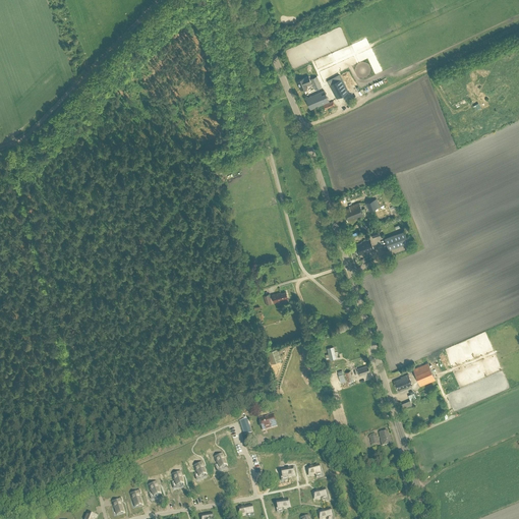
[(304,83),(310,81),(313,88),(320,85),(315,74),(308,77),(306,72),(294,77),(298,88),(305,84),(304,83)]
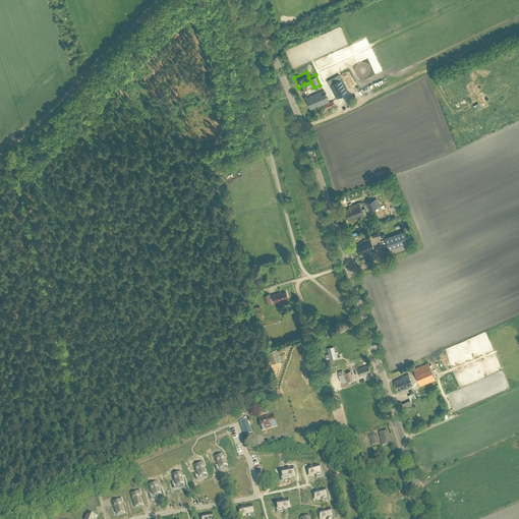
[(329,76),(331,81),(327,82),(334,97),(347,90),(337,72),(329,76)]
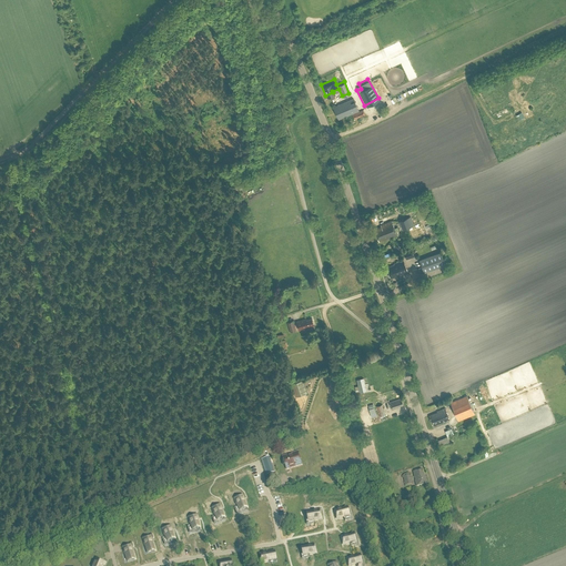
[(352,97),(331,104),(336,117),(356,108),(352,97)]
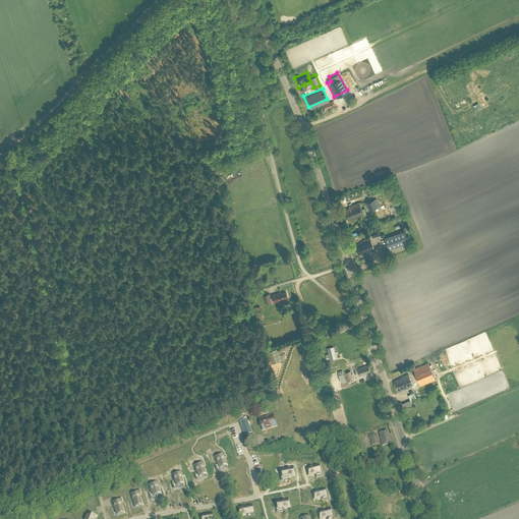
[(331,99),(321,103),(323,108),(333,104),(331,99)]
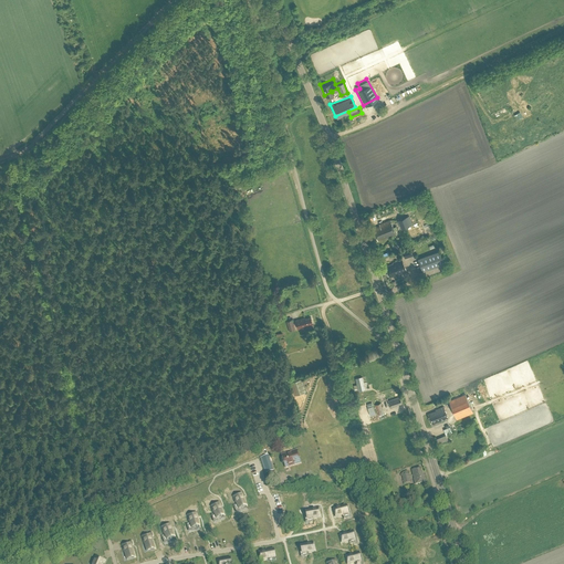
[(407,213),(395,219),(399,228),(410,222),(409,220),(411,219),(410,217),(408,217),(407,213)]
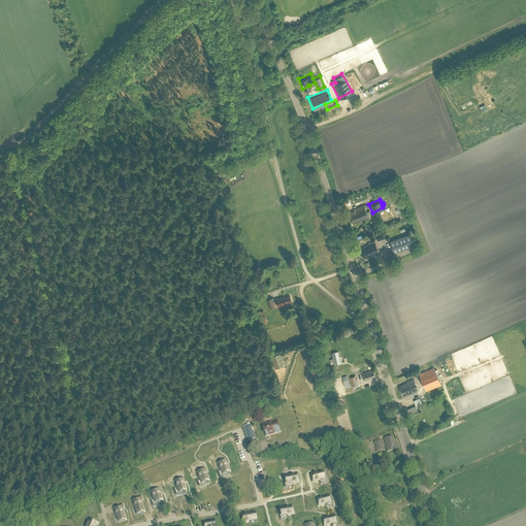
[(346,210),(351,223),(367,216),(362,203),(352,207),(352,208),(346,210)]
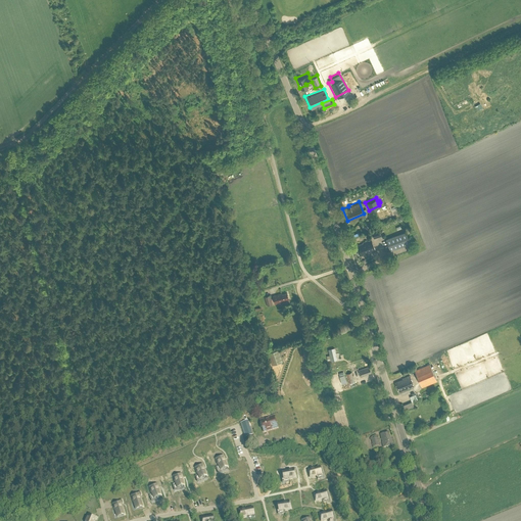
[(370,231),(372,236),(379,234),(377,228),(370,231)]
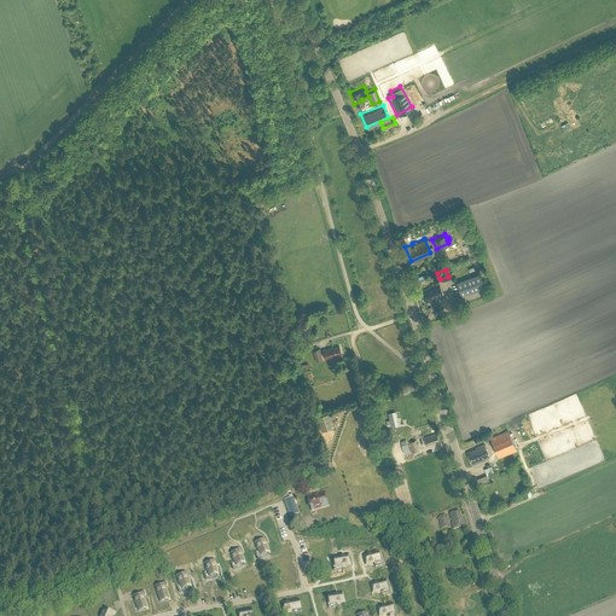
[(454,280),(459,294),(482,286),(477,272),(454,280)]
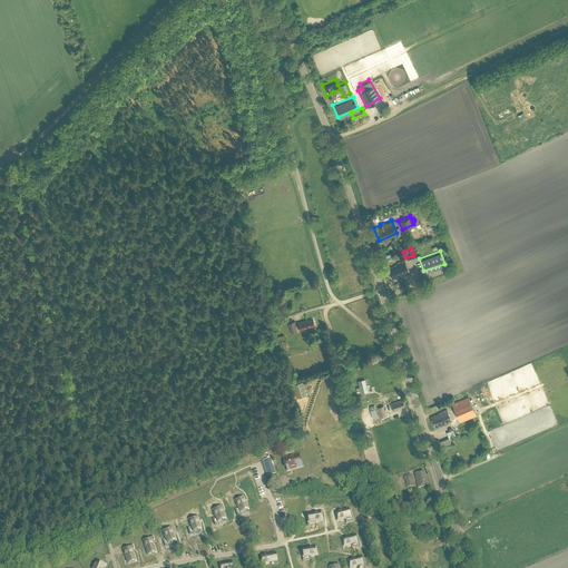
[(402,258),(393,262),(393,263),(387,266),(390,277),(407,271),(402,258)]
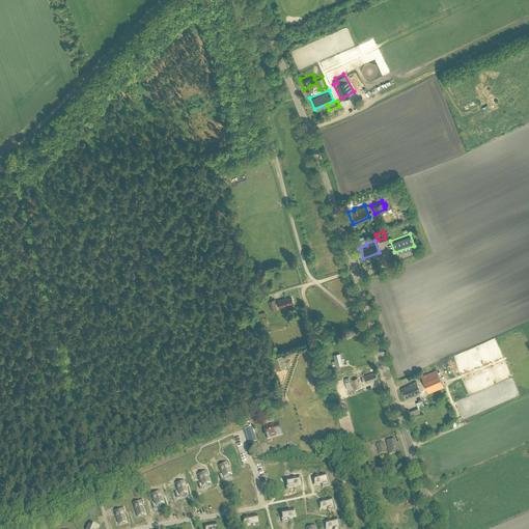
[(275,299),(277,306),(291,302),(289,296),(284,297),(284,296),(275,299)]
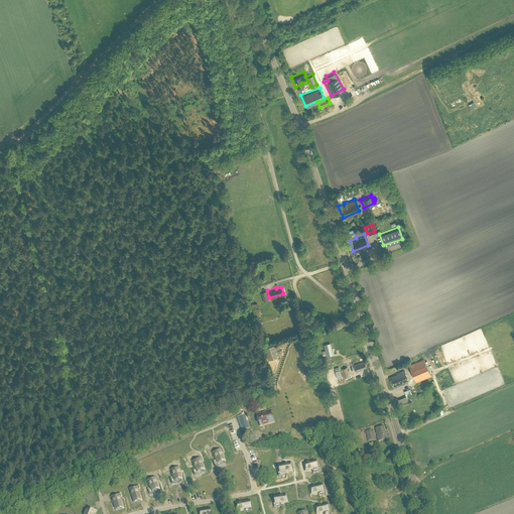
[(328,342),(322,343),(325,355),(331,353),(328,342)]
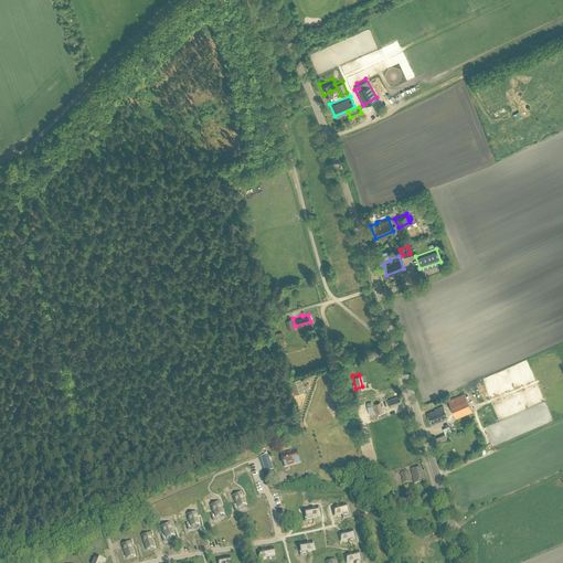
[(287,379),(291,392),(304,389),(299,375),(287,379)]
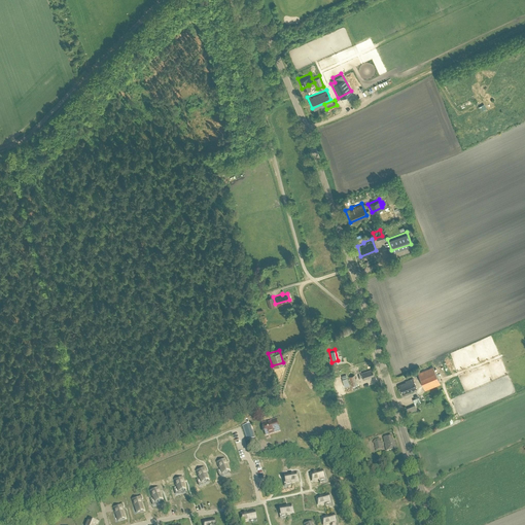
[(431,364),(416,372),(423,388),(439,382),(431,364)]
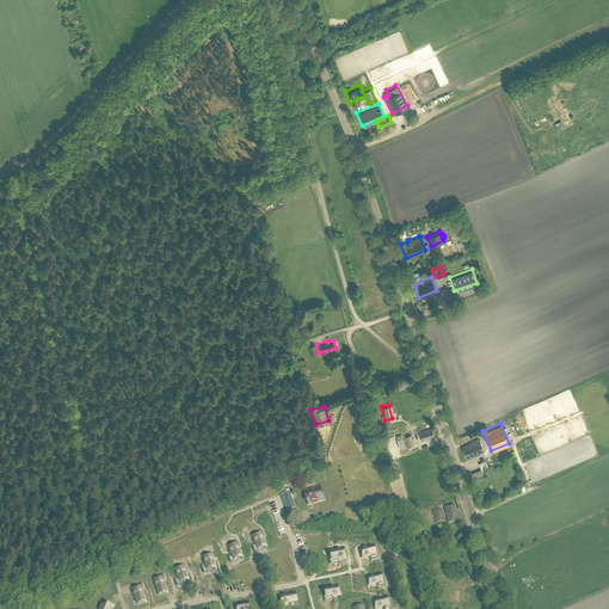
[(417,431),(419,438),(426,436),(426,435),(431,434),(429,426),(417,431)]
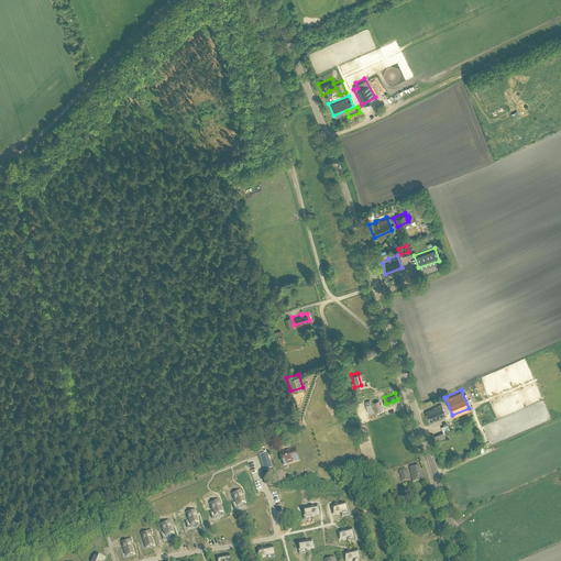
[(376,398),(370,400),(373,410),(380,408),(376,398)]
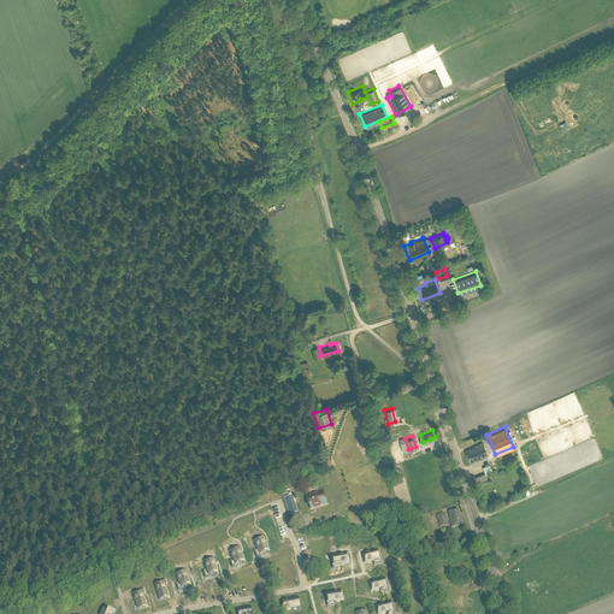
[(472,444),(464,448),(468,460),(486,453),(480,440),(472,444)]
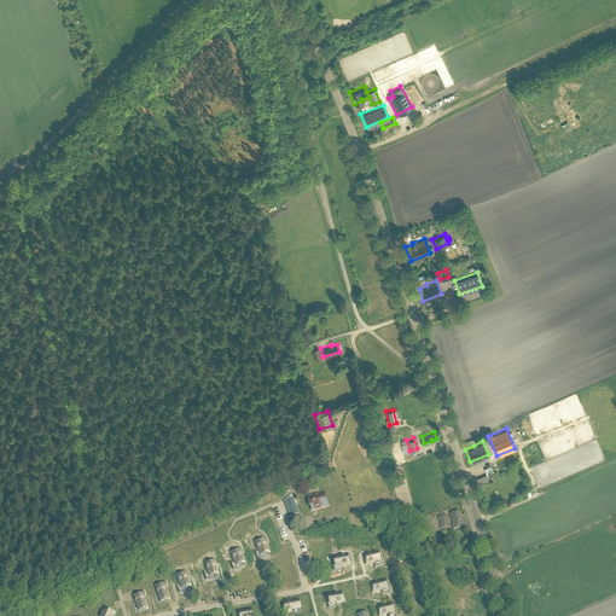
[(313,493),(318,506),(326,504),(321,490),(313,493)]
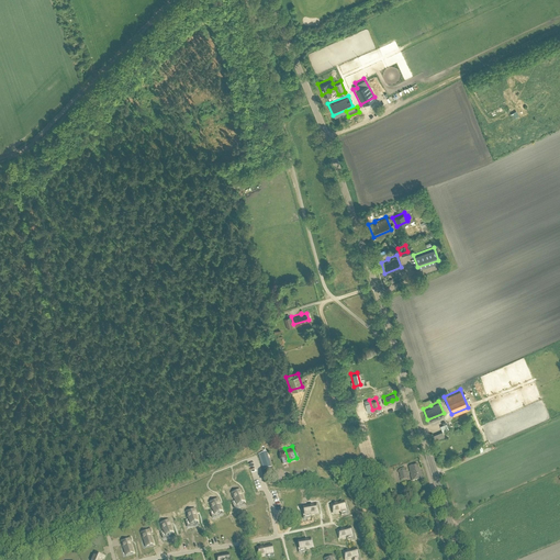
[(277,450),(281,462),(289,460),(284,448),(277,450)]
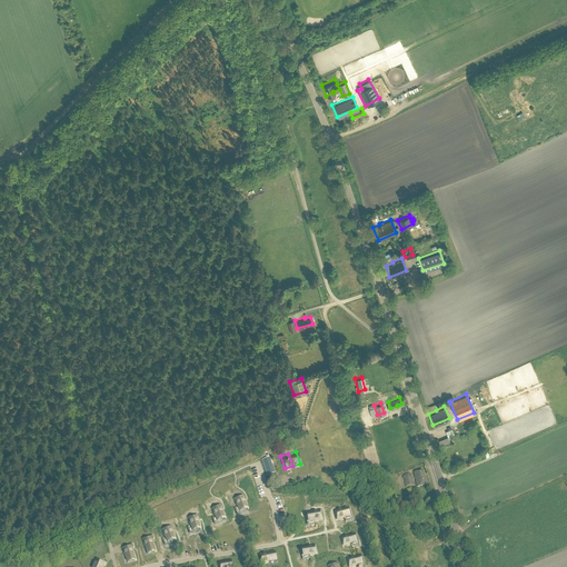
[(268,456),(261,458),(267,475),(274,473),(268,456)]
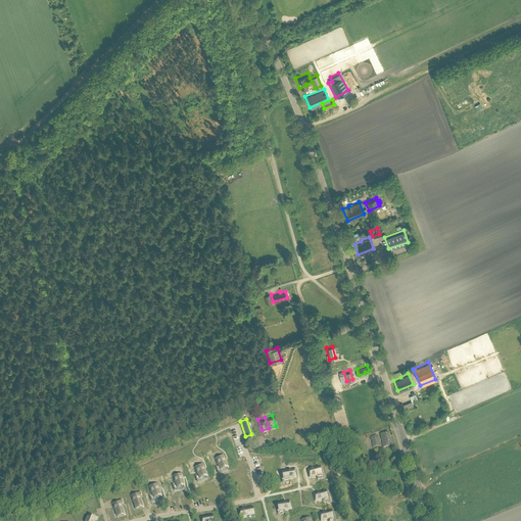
[(378,433),(381,446),(391,443),(389,436),(388,437),(386,431),(378,433)]
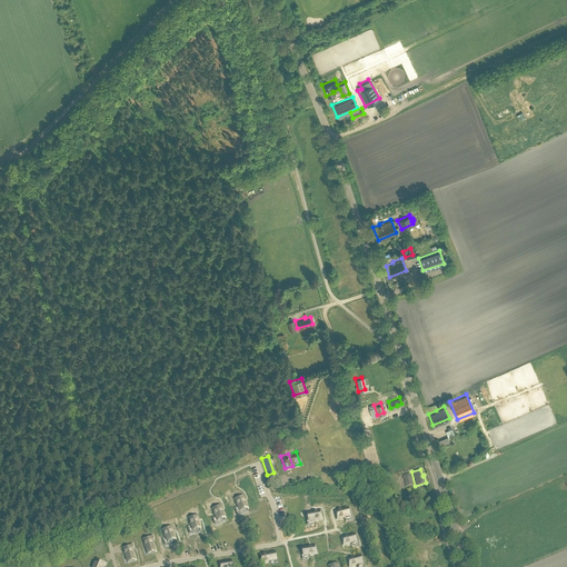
[(240,496),(232,499),(236,506),(234,506),(234,507),(235,510),(237,509),(238,510),(246,508),(240,496)]
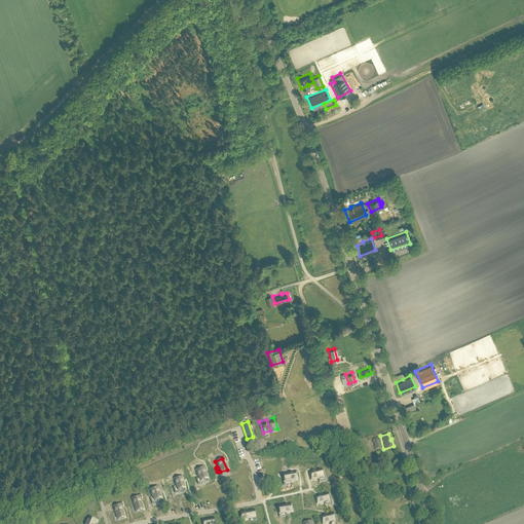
[(201,466),(194,470),(197,476),(195,477),(196,480),(198,479),(199,481),(206,478),(201,466)]
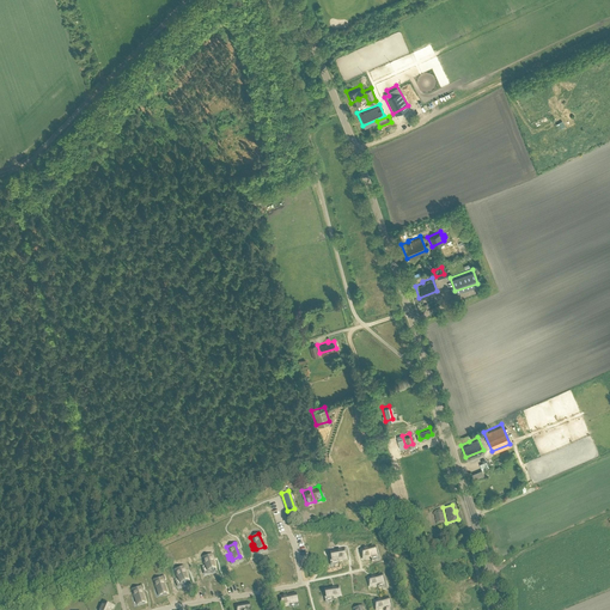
[(371,547),(359,550),(360,559),(368,556),(368,559),(373,557),(372,555),(373,555),(371,547)]
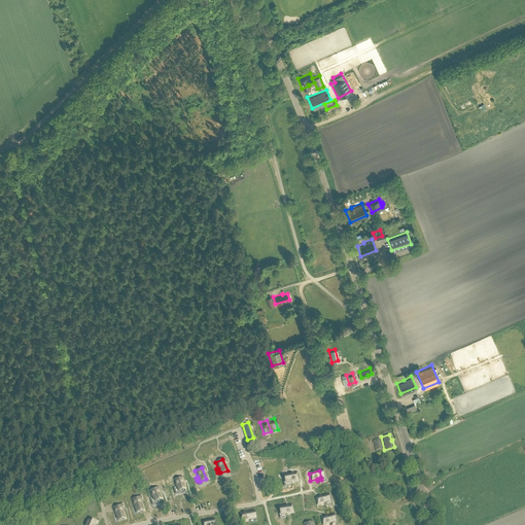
[(285,486),(291,486),(292,479),(292,475),(285,475),(285,476),(283,476),(283,479),(285,479),(285,486)]
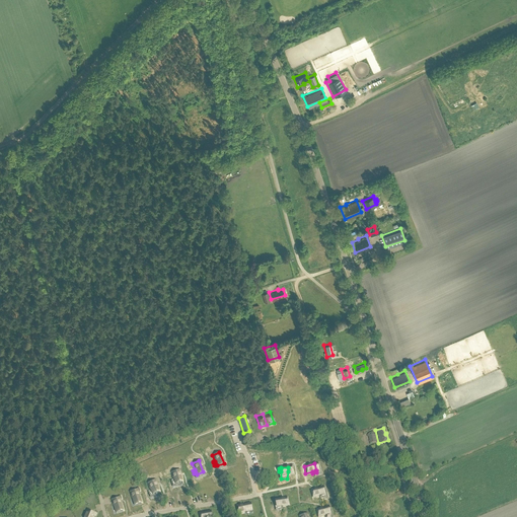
[(177,470),(170,472),(174,483),(180,482),(180,479),(182,479),(181,475),(179,476),(177,470)]
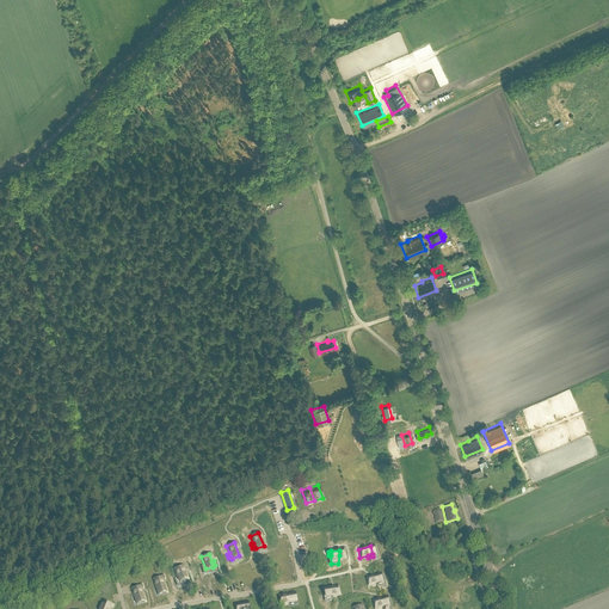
[(179,565),(172,568),(178,582),(185,578),(184,576),(188,576),(185,571),(183,572),(179,565)]
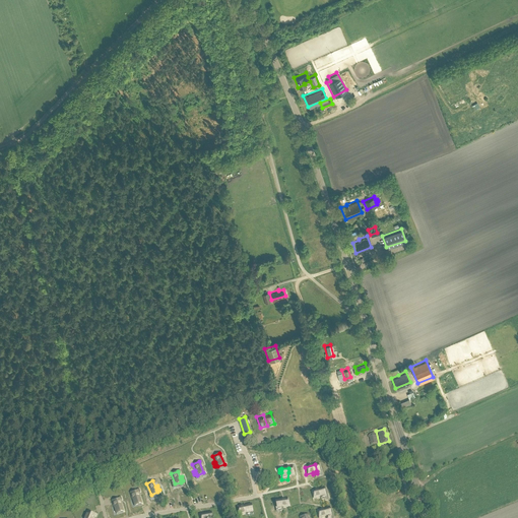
[(321,488),(310,491),(312,498),(318,496),(319,498),(322,497),(322,495),(323,495),(321,488)]
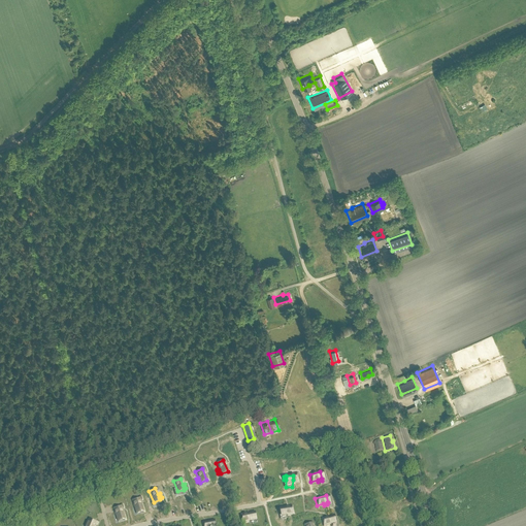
[(137,496),(131,499),(133,505),(134,510),(141,507),(140,506),(140,505),(137,496)]
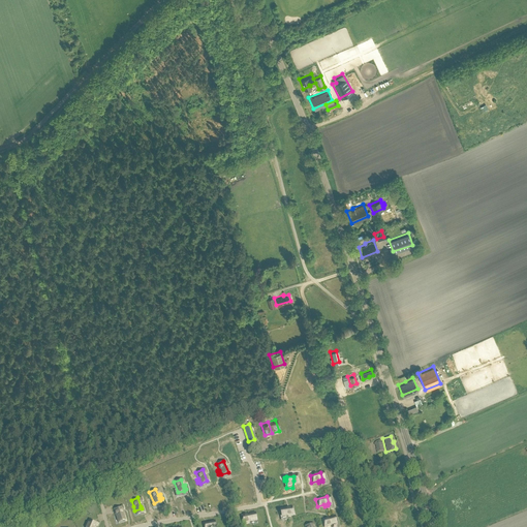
[(119,505),(113,507),(115,515),(116,519),(123,517),(122,515),(119,505)]
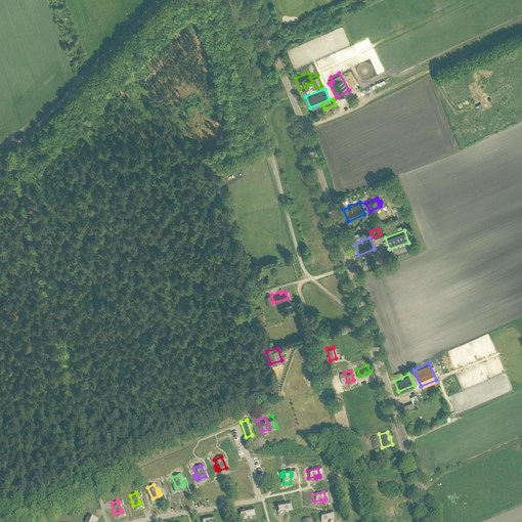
[(283,510),(290,508),(288,502),(276,504),(277,511),(279,511),(279,513),(284,512),(283,510)]
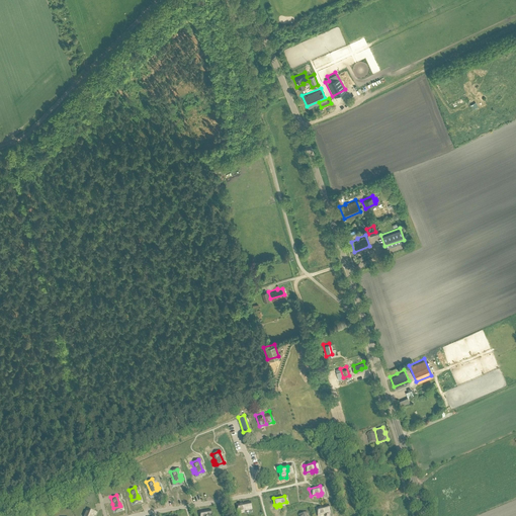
[(326,513),(327,512),(326,505),(314,508),(316,515),(323,513),(323,515),(327,515),(326,513)]
